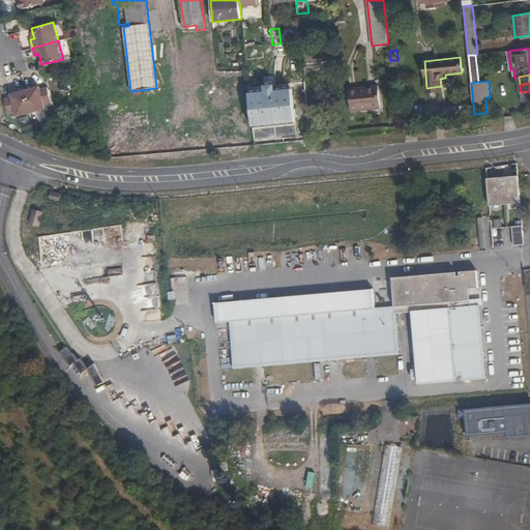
[(47,110),(46,106),(40,89),(40,86),(25,90),(32,114),(47,110)]
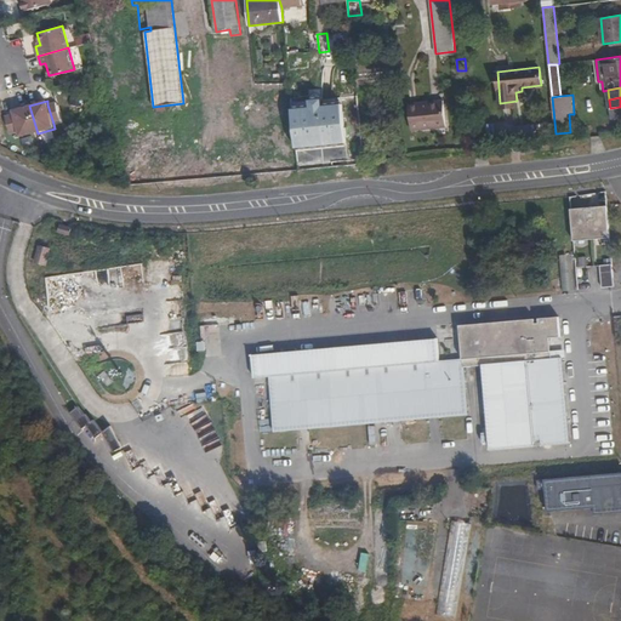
[(53,124),(61,121),(56,102),(47,104),(53,124)]
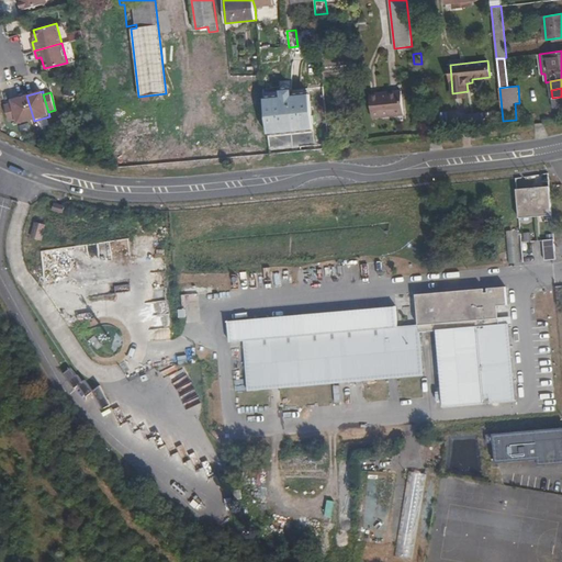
[(278,100),(262,101),(266,136),(311,133),(307,97),(290,98),(289,92),(278,93),(278,100)]
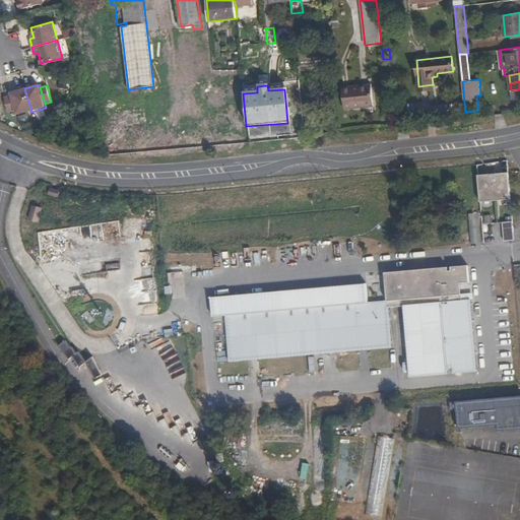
[(352,90),(351,87),(343,88),(345,110),(374,107),(372,88),(352,90)]
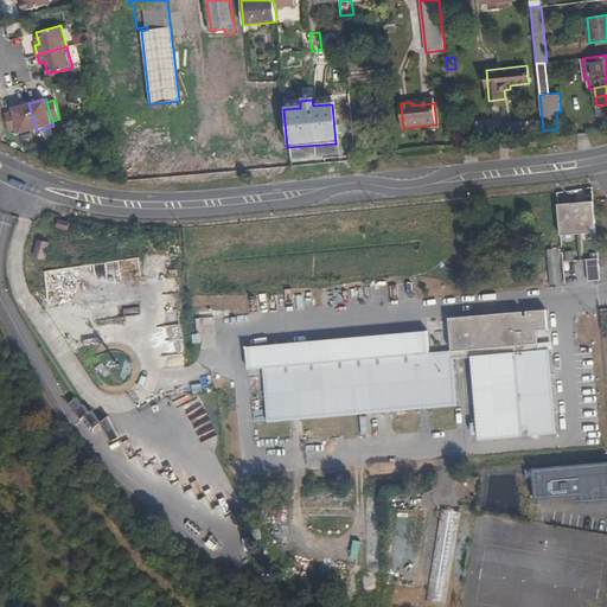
[(19,135),(37,131),(29,103),(12,108),(13,112),(18,131),(19,135)]
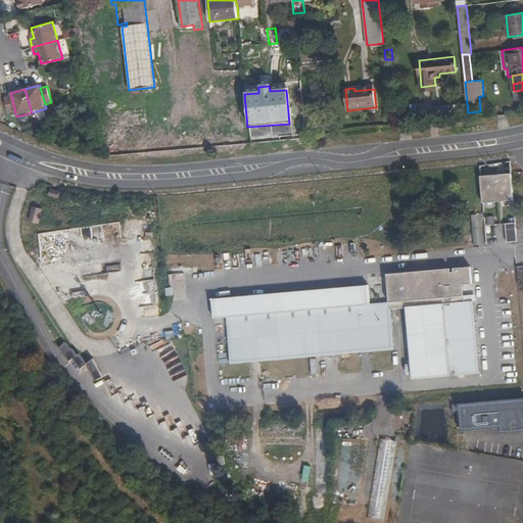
[(4,98),(8,113),(15,112),(11,96),(4,98)]
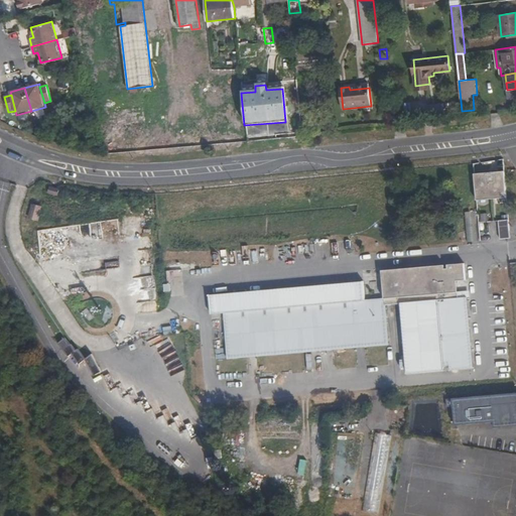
[(487,200),(502,198),(500,171),(485,172),(487,200)]
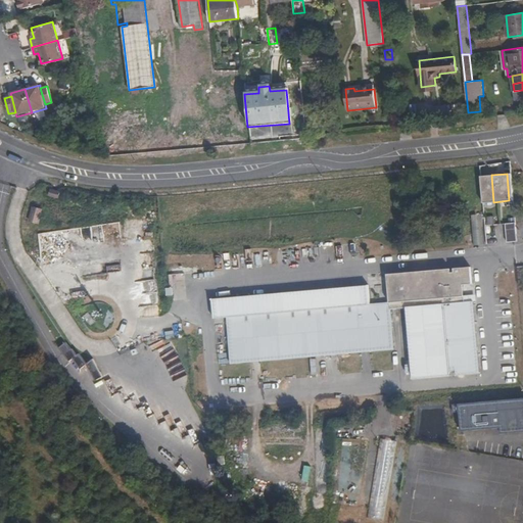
[(476,177),(478,203),(493,202),(491,175),(476,177)]
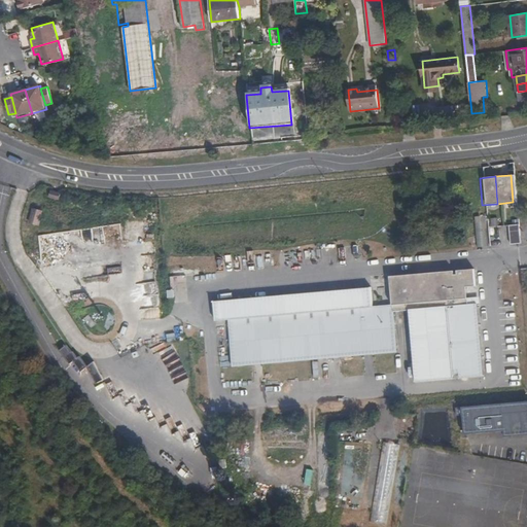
[(61,195),(51,191),(49,199),(59,201),(61,195)]
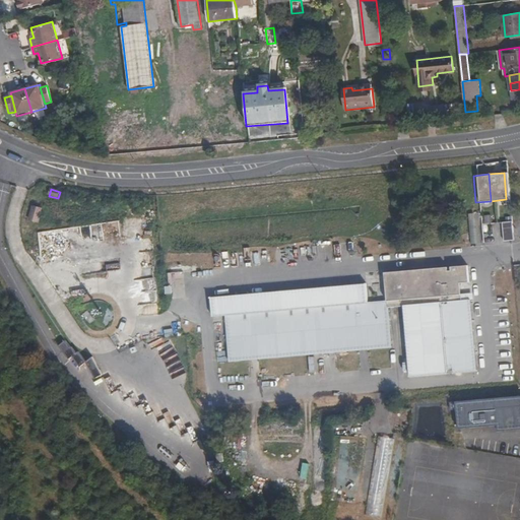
[(43,209),(33,207),(28,220),(39,223),(43,209)]
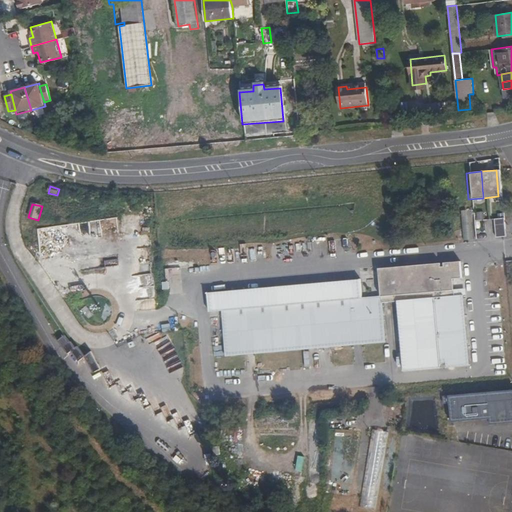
[(492,237),(502,236),(500,218),(490,219),(492,237)]
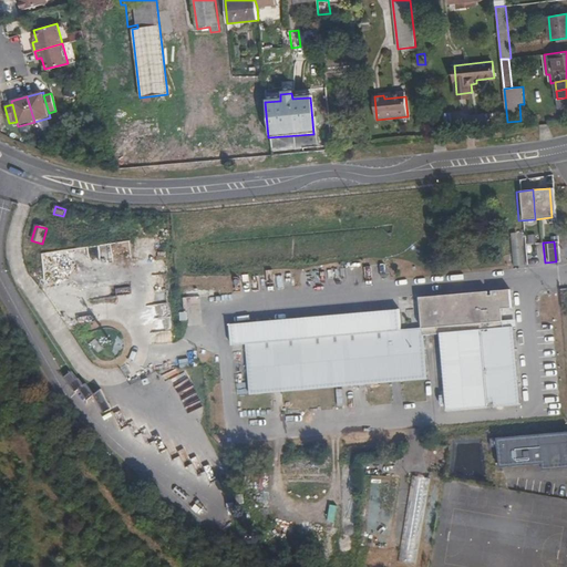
[(115,288),(116,298),(130,297),(130,286),(115,288)]
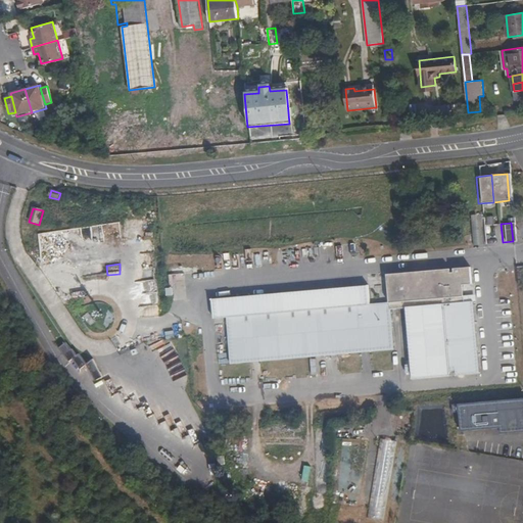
[(364,286),(207,301),(209,322),(225,321),(225,326),(223,327),(228,364),(317,354),(390,347),(387,310),(400,308),(408,380),(446,377),(446,373),(452,372),(452,376),(477,374),(469,301),(472,301),(471,295),(461,297),(459,285),(468,284),(466,268),(449,269),(449,273),(445,273),(445,270),(382,276),(385,302),(385,304),(366,306),(366,303),(364,286)]
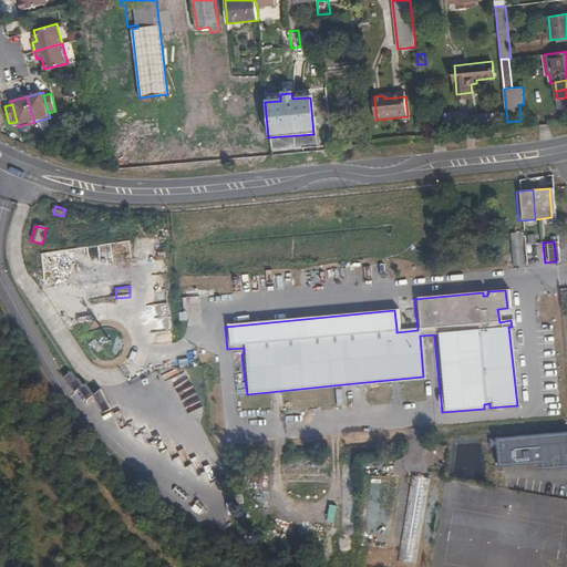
[(183,297),(183,320),(200,320),(199,297),(183,297)]
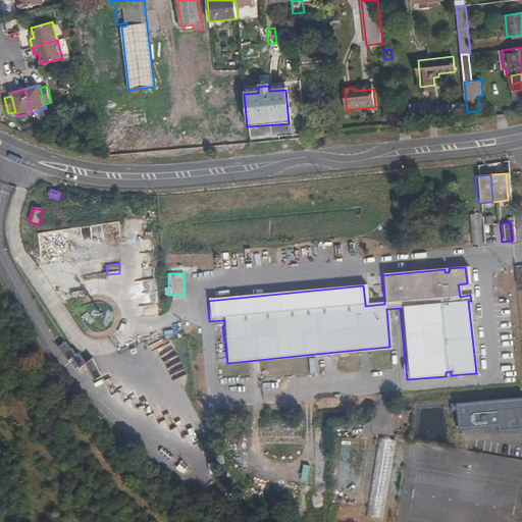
[(62,341),(70,351),(76,346),(72,341),(67,336),(62,341)]
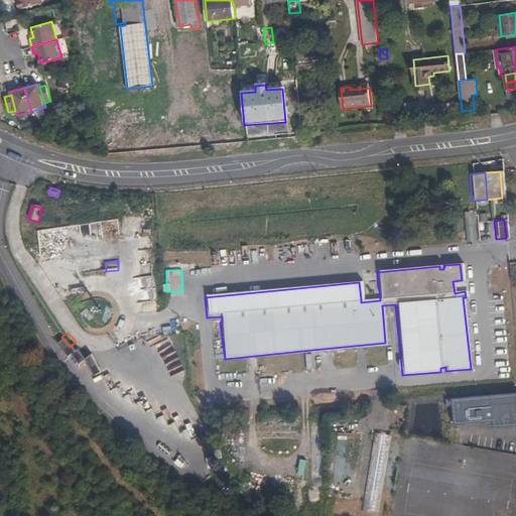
[(515,393),(452,399),(454,425),(493,421),(493,428),(515,425),(515,393)]
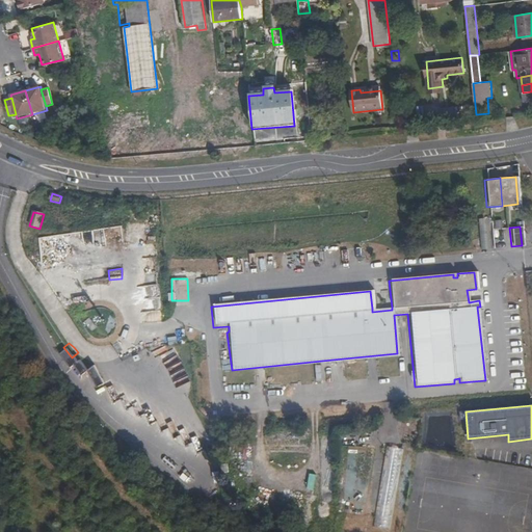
[(391,530),(403,449),(390,447),(377,528),(391,530)]
